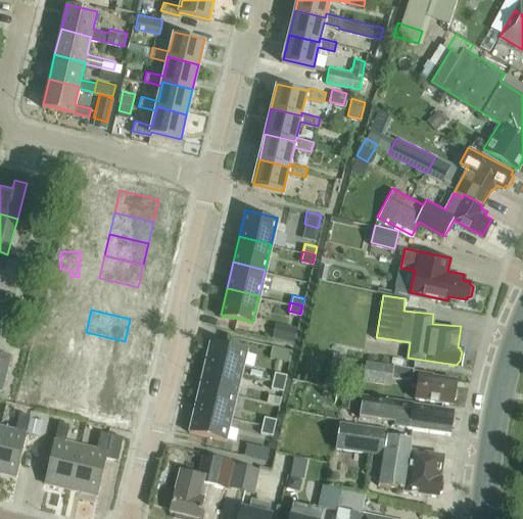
[(293,341),(297,327),(274,321),(271,336),(293,341)]
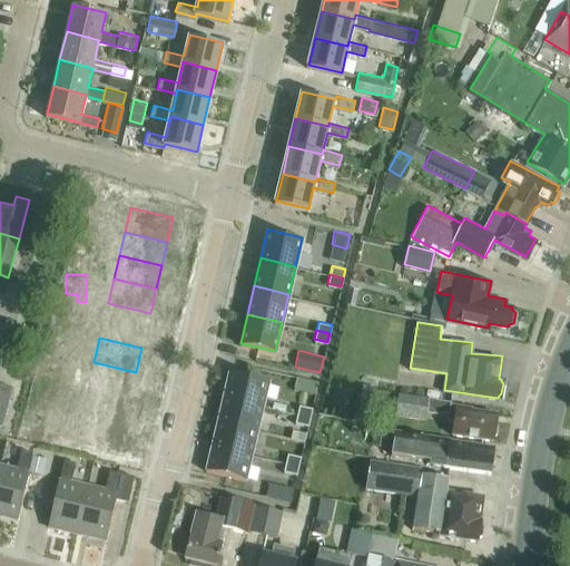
[(94,362),(88,386),(130,396),(136,372),(94,362)]
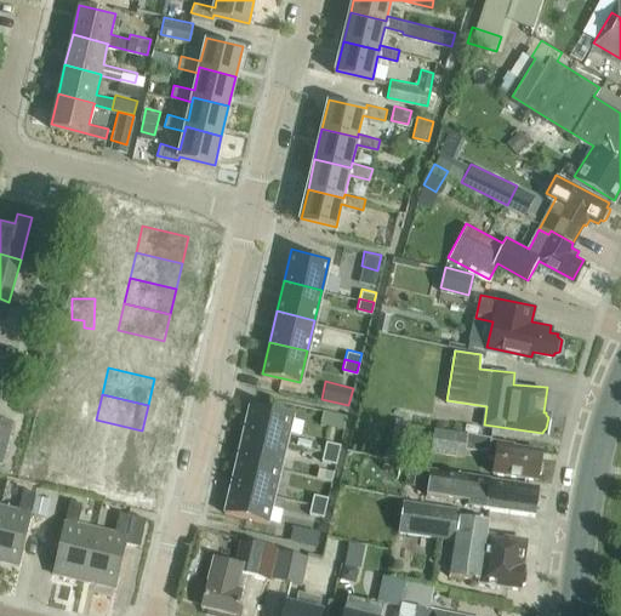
[(243,431),(286,440),(292,412),(249,403),(243,431)]
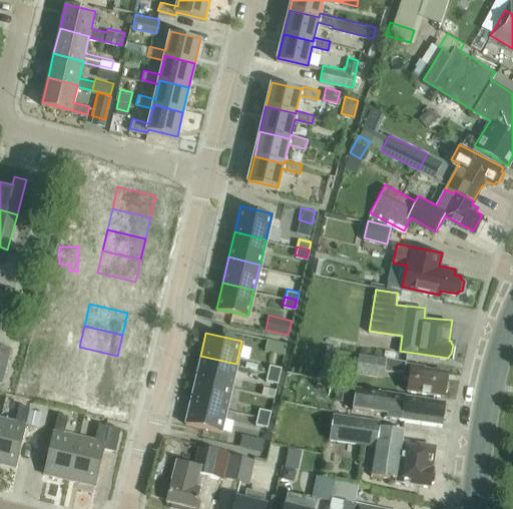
[(0,382),(2,383),(11,346),(0,343),(0,382)]
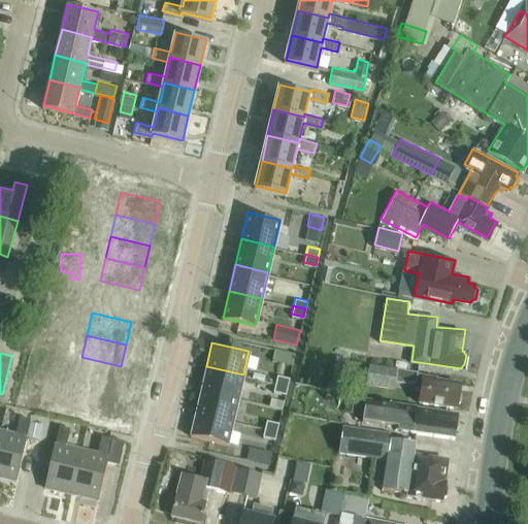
[(81,357),(76,379),(116,388),(121,366),(81,357)]
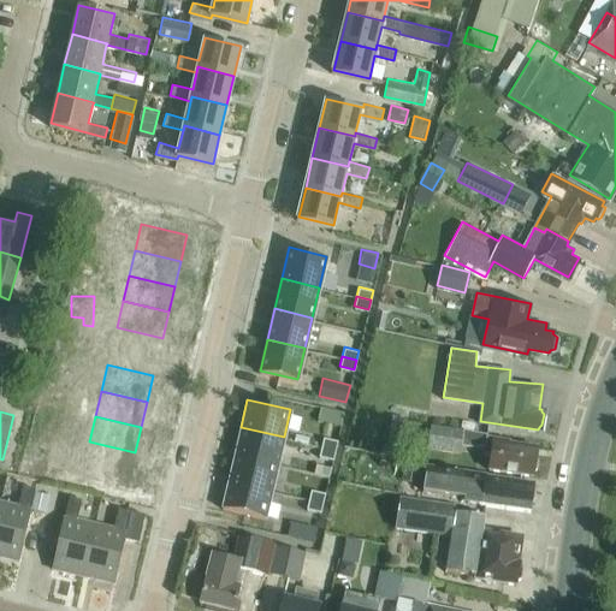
[(534,456),(534,455),(535,445),(509,440),(509,438),(487,434),(487,432),(431,423),(427,448),(460,452),(461,443),(477,445),(478,443),(485,444),(485,451),(492,452),(490,468),(531,474),(532,469),(535,466),(537,460),(534,456)]
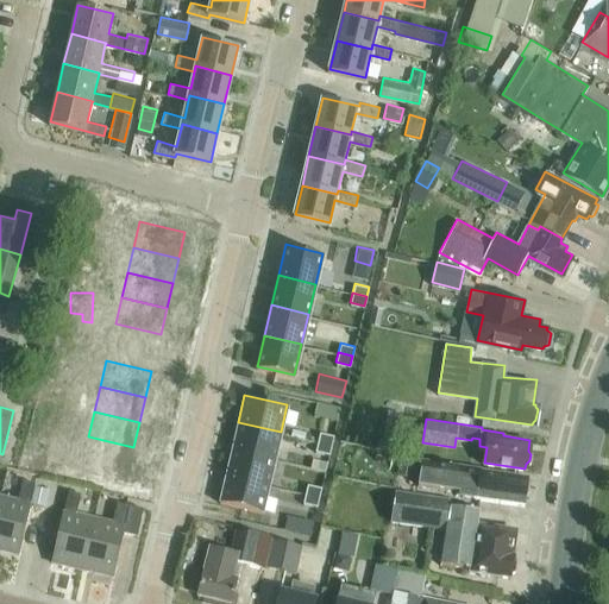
[(232,447),(275,458),(281,432),(238,422),(232,447)]
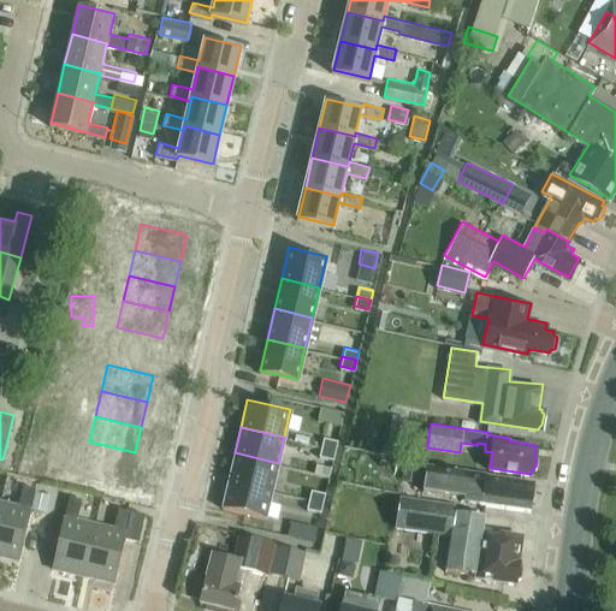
[(337,439),(323,437),(321,445),(335,449),(337,439)]
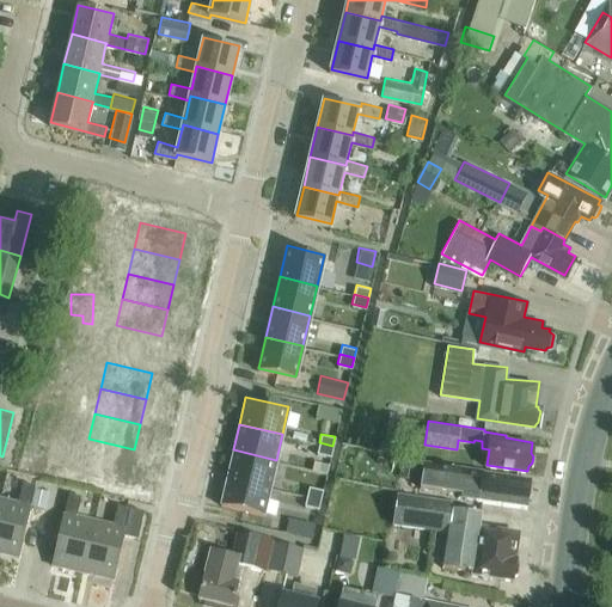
[(332,446),(319,442),(317,452),(330,455),(332,446)]
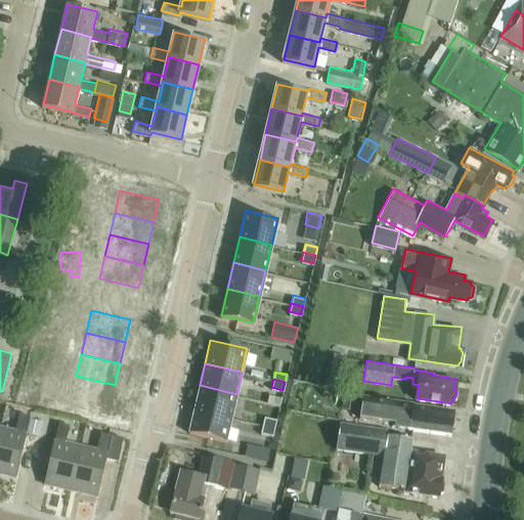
[(194,407),(231,417),(236,394),(200,385),(194,407)]
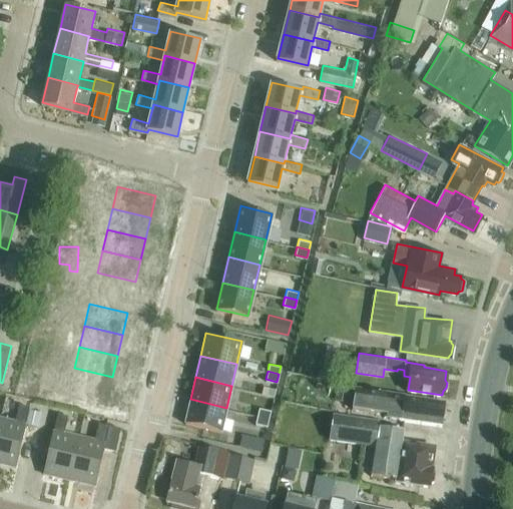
[(387,418),(401,420),(442,426),(446,401),(393,394),(394,393),(355,388),(352,408),(387,413),(387,418)]
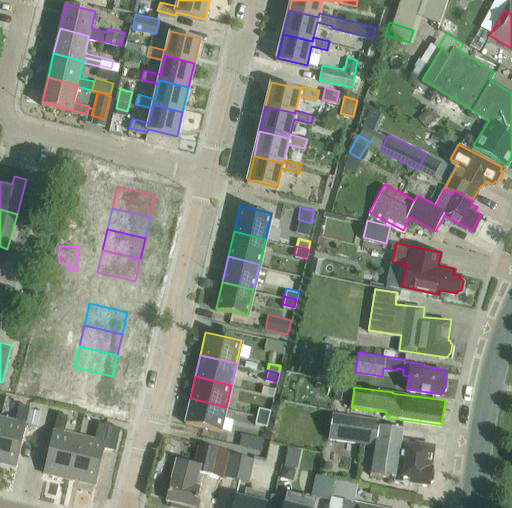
[(208,426),(220,429),(226,407),(190,398),(184,421),(186,421),(208,426)]
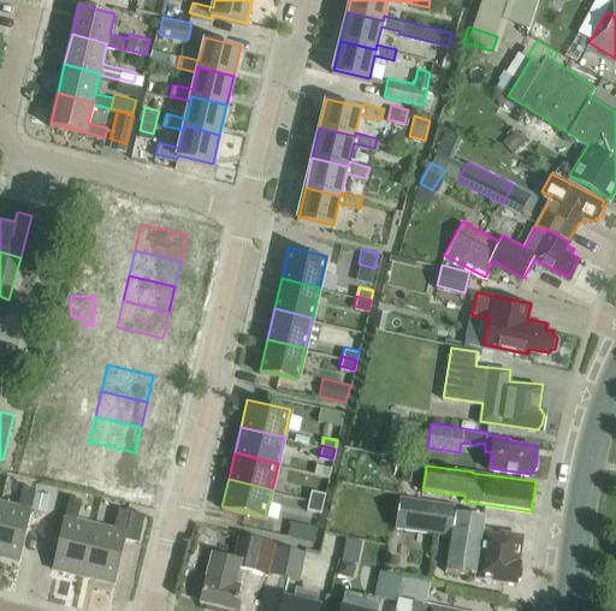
[(17,504),(0,499),(0,555),(18,559),(35,487),(22,484),(17,504)]
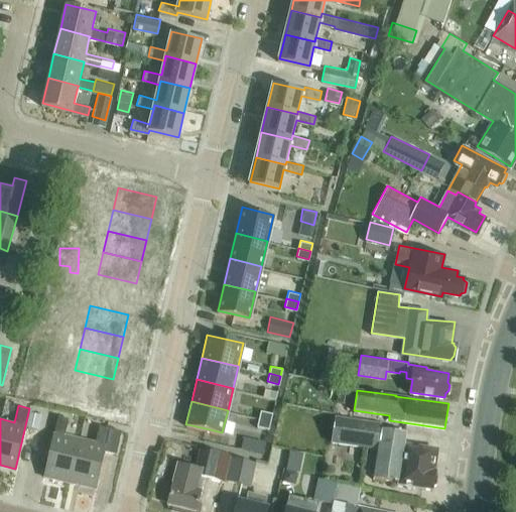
[(272,412),(260,409),(258,417),(270,420),(272,412)]
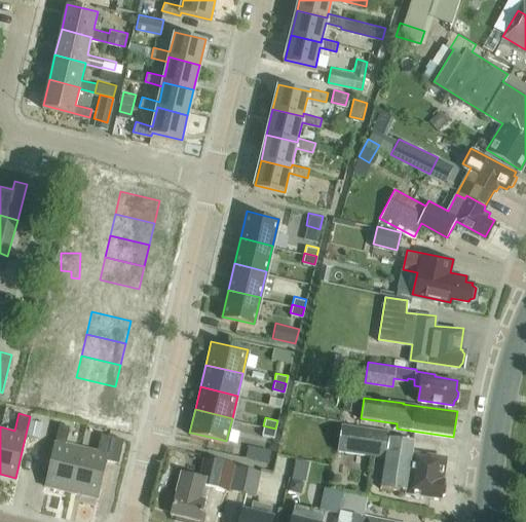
[(71,490),(81,446),(66,442),(70,425),(59,422),(44,484),(71,490)]
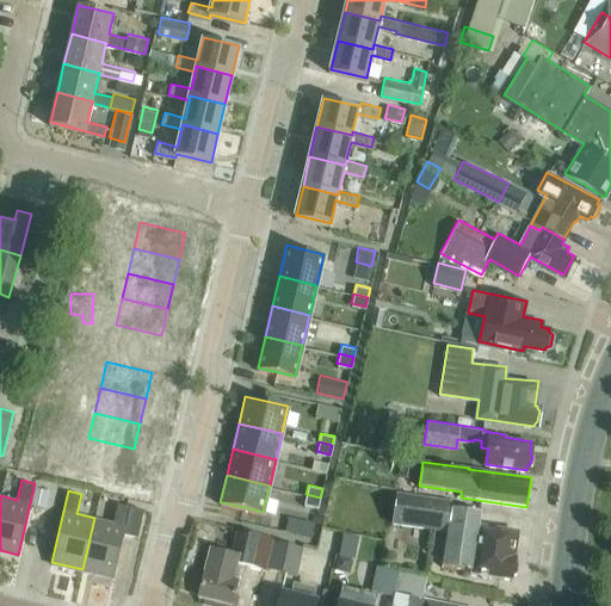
[(449,530),(444,564),(473,568),(471,572),(511,576),(512,574),(516,570),(517,561),(513,557),(513,556),(512,556),(517,532),(477,525),(480,512),(452,507),(454,501),(397,492),(393,523),(449,530)]
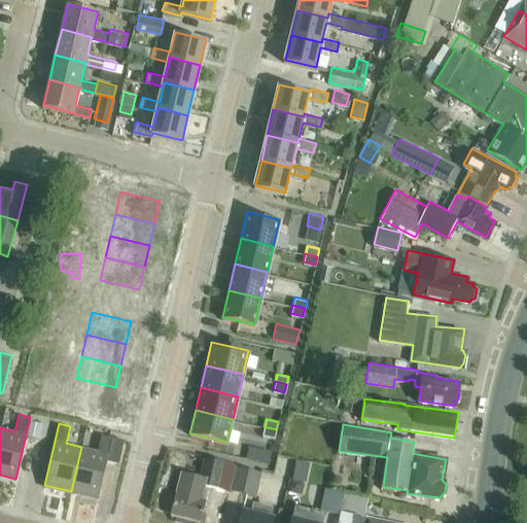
[(274,437),(276,429),(264,426),(261,434),(274,437)]
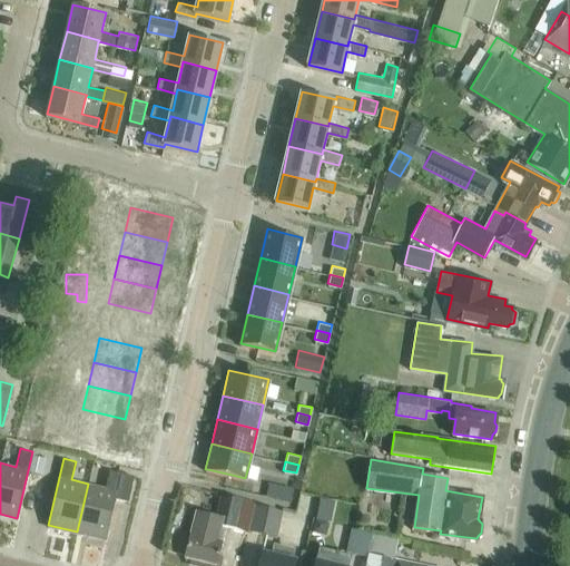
[(134,475),(120,471),(109,469),(105,487),(88,484),(77,532),(105,538),(115,497),(128,500),(134,475)]
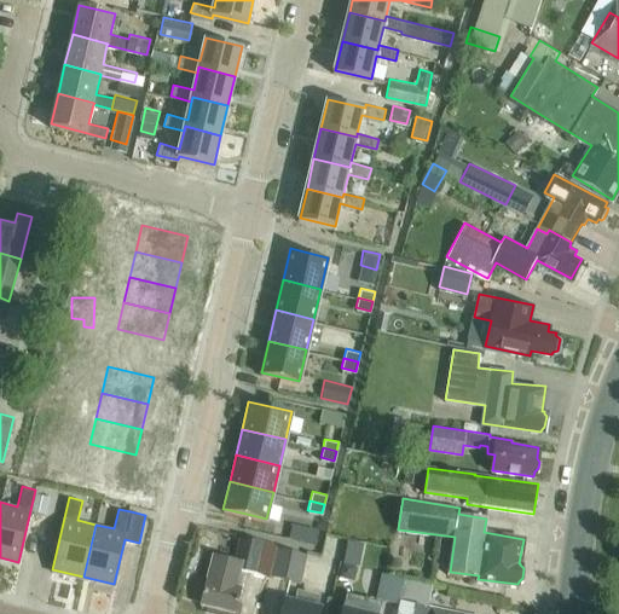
[(343,556),(359,561),(365,539),(350,534),(343,556)]
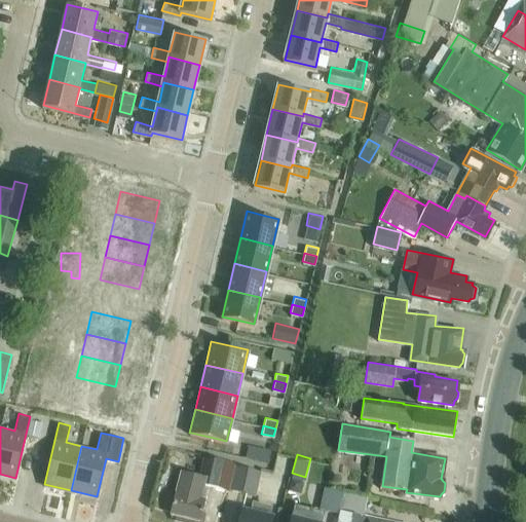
[(186,517),(185,521),(189,521),(203,521),(207,512),(201,510),(209,480),(227,485),(232,463),(208,457),(203,477),(181,472),(172,514),(186,517)]
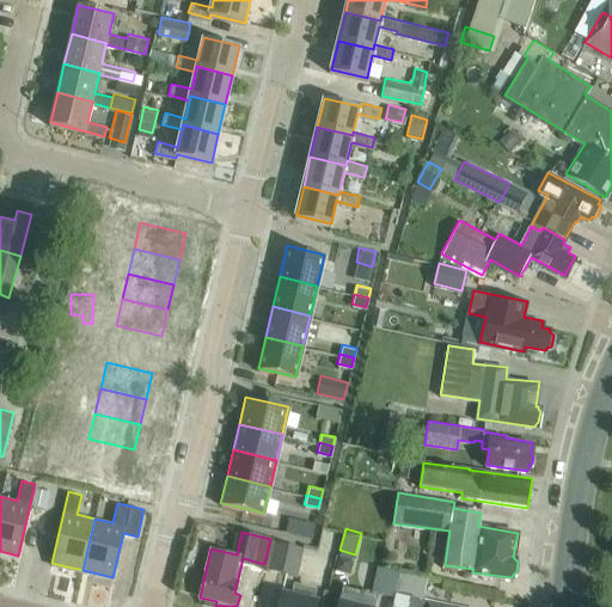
[(298,574),(304,547),(271,540),(265,568),(298,574)]
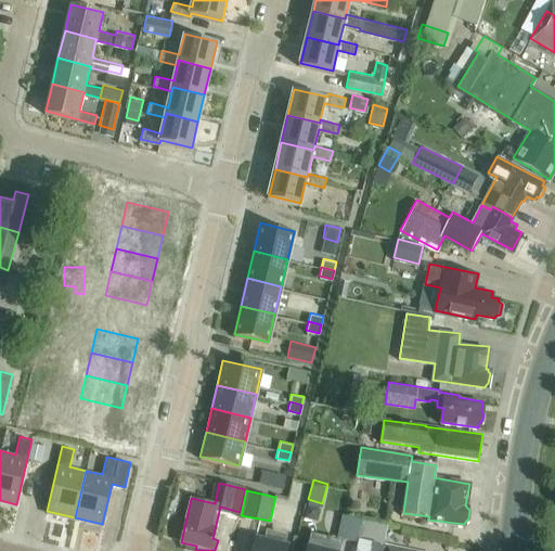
[(341,512),(337,535),(356,539),(361,516),(341,512)]
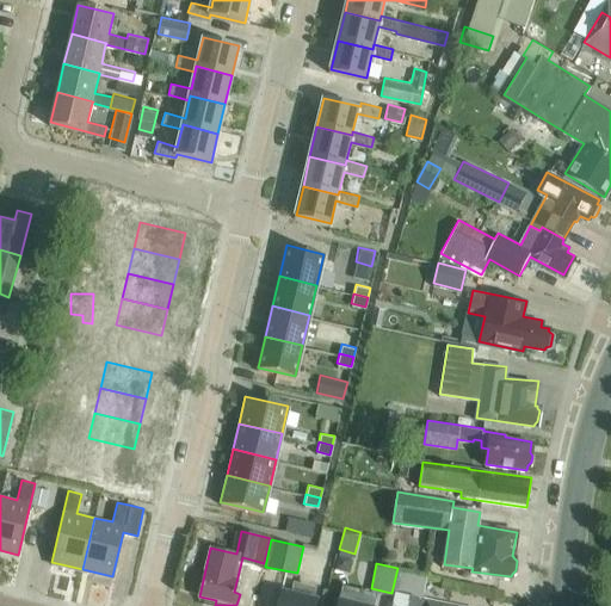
[(464,605),(423,597),(427,575),(401,569),(395,593),(408,597),(405,605),(464,605)]
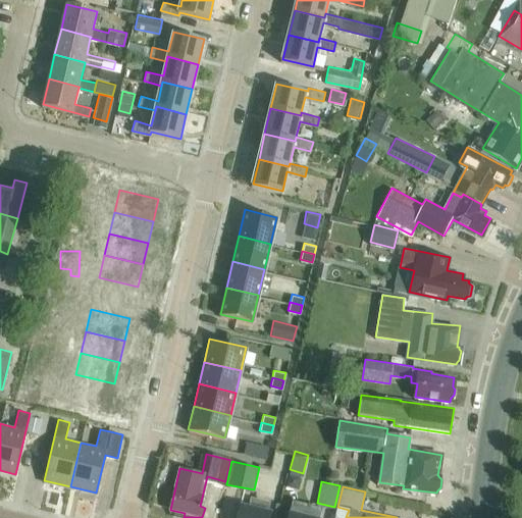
[(269,517),(271,511),(268,511),(271,501),(251,496),(249,506),(240,504),(236,517),(269,517)]
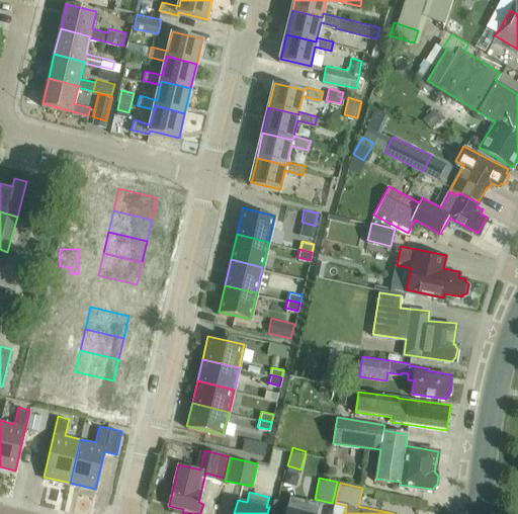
[(285,513),(315,513),(318,503),(290,497),(288,508),(287,508),(285,513)]
